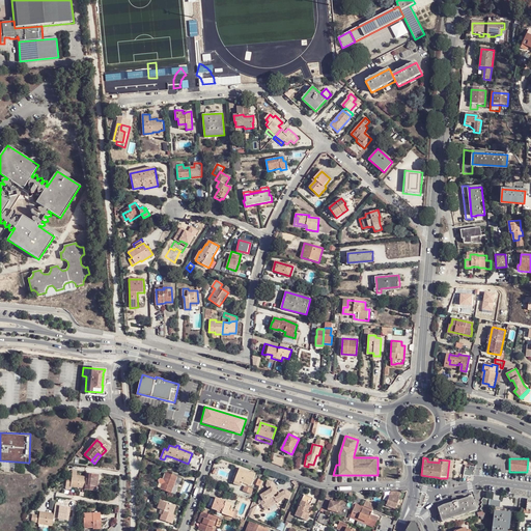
[(463,476),(466,476),(471,477),(471,474),(474,474),(474,471),(472,471),(472,469),(468,469),(464,468),(463,476)]
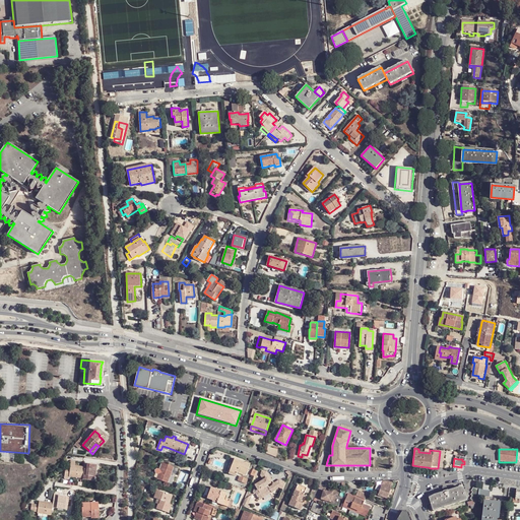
[(229,468),(226,473),(235,476),(236,475),(239,476),(240,476),(245,477),(250,465),(234,459),(231,469),(229,468)]
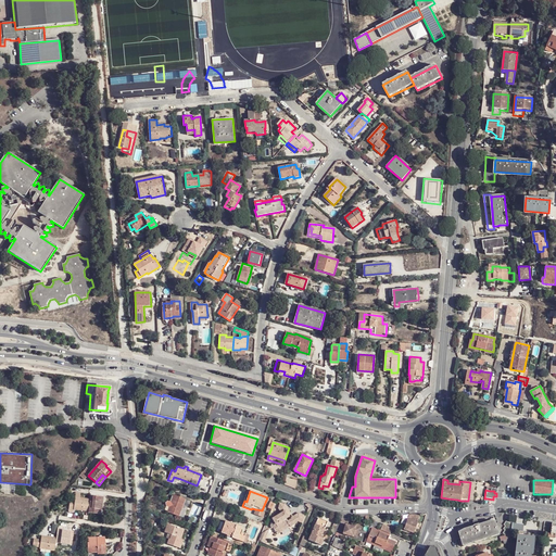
[(88,510),(89,502),(89,500),(79,498),(80,493),(75,492),(73,504),(73,507),(88,510)]
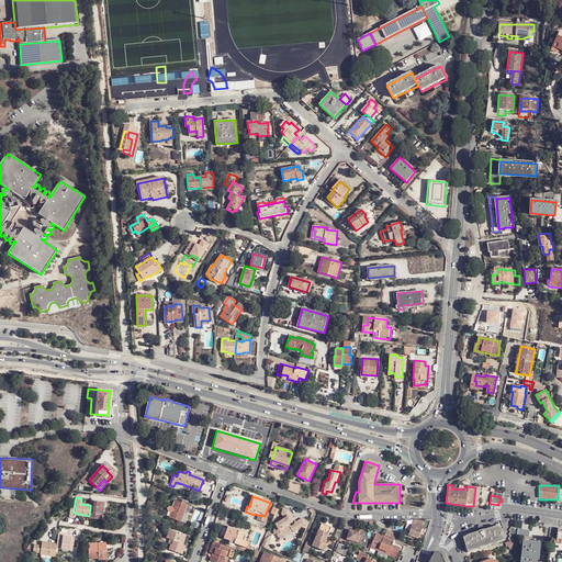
[(180,521),(186,524),(188,516),(183,514),(183,513),(184,514),(188,505),(177,501),(170,518),(180,521)]
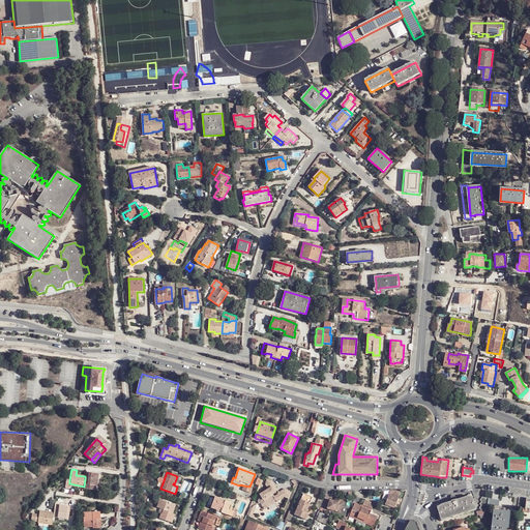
[(84,488),(93,490),(93,486),(96,486),(98,474),(89,473),(88,478),(85,478),(84,487),(84,488)]
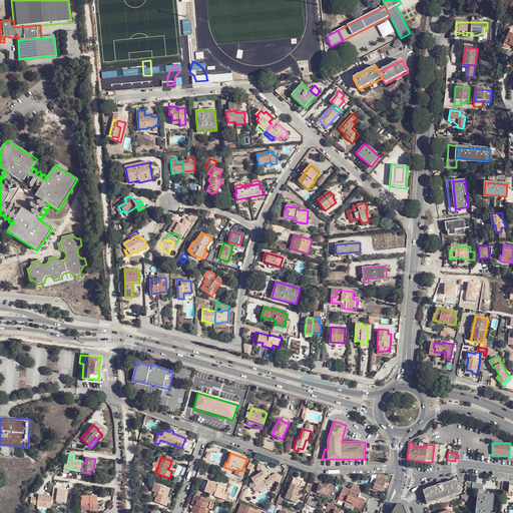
[(258,485),(265,481),(260,473),(252,477),(253,481),(250,483),(254,490),(259,488),(258,485)]
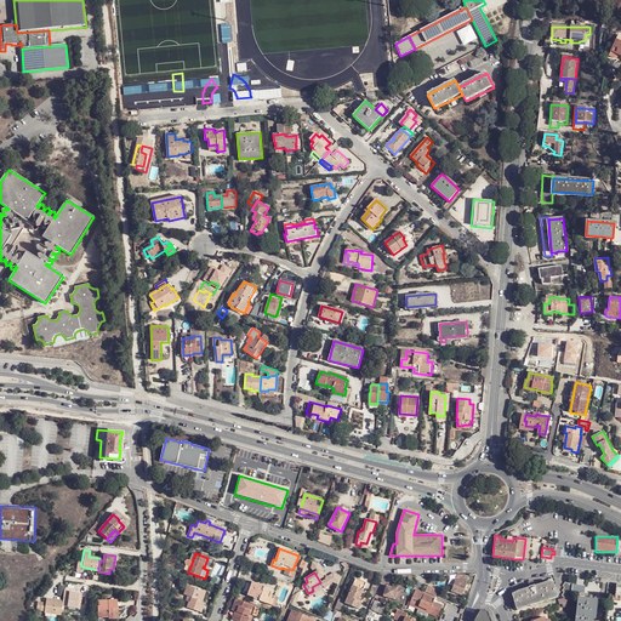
[(451,592),(462,596),(469,575),(457,575),(451,592)]
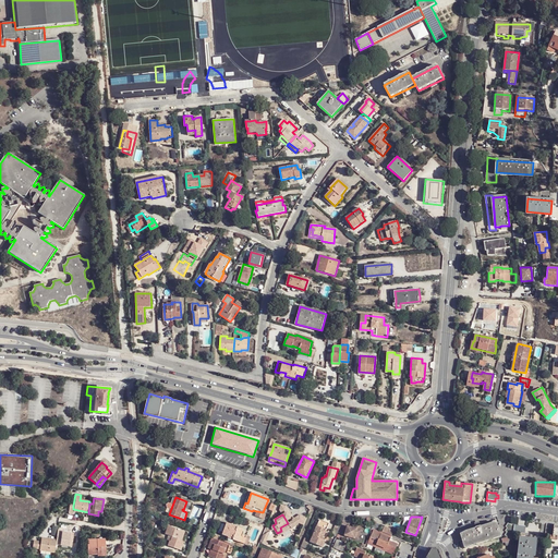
[(319,520),(317,526),(326,530),(327,530),(329,524),(319,520)]
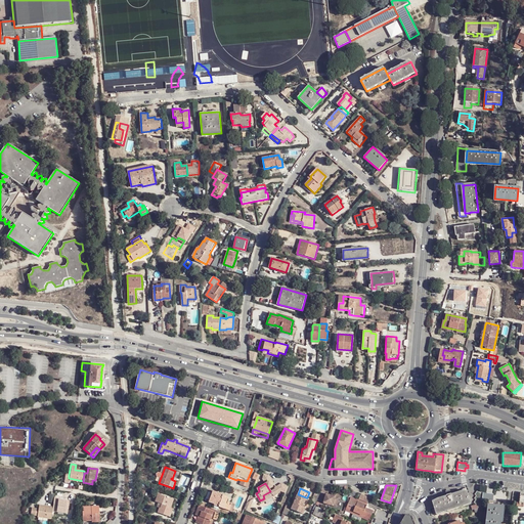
[(218,508),(223,510),(226,504),(228,497),(213,491),(209,501),(219,506),(218,508)]
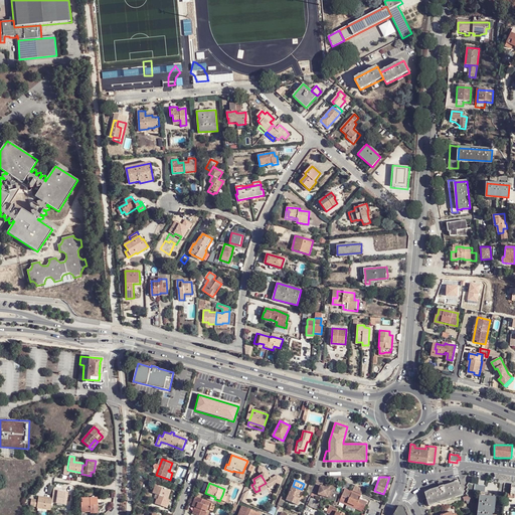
[(458,483),(453,484),(457,497),(461,496),(458,483)]
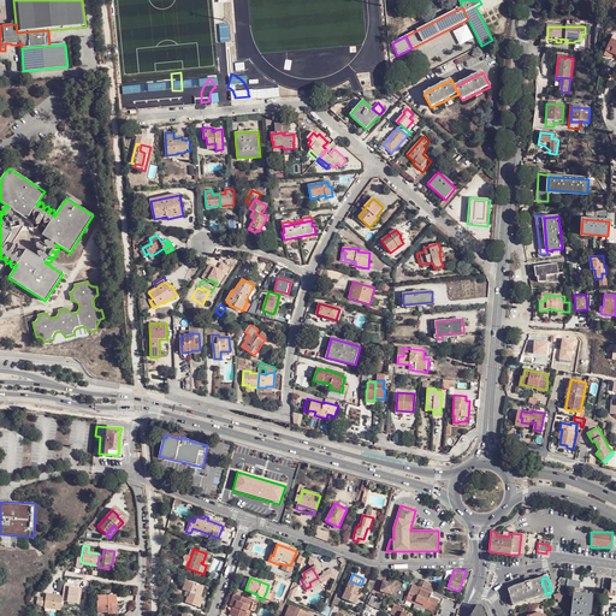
[(568,581),(563,579),(562,578),(560,581),(561,582),(558,586),(561,587),(558,591),(561,593),(555,594),(556,599),(566,597),(567,588),(568,581)]
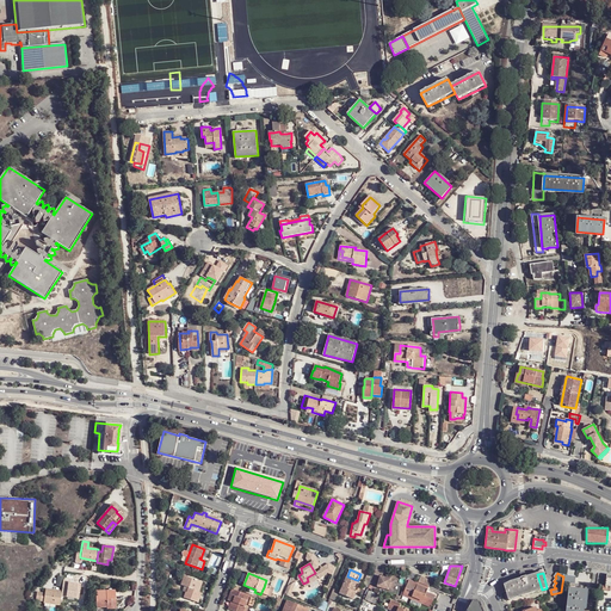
[(382,574),(377,584),(393,590),(396,580),(392,578),(387,576),(382,574)]
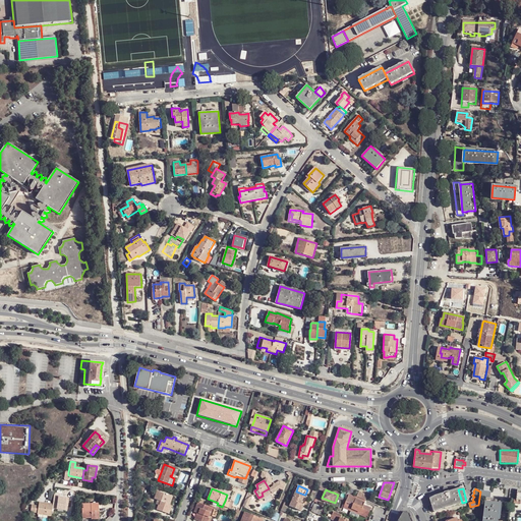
[(462,503),(458,489),(449,491),(449,489),(445,490),(446,494),(431,497),(435,511),(462,503)]
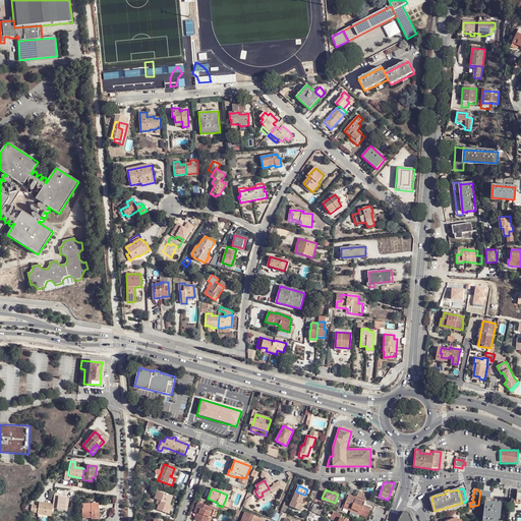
[(480,490),(480,491),(479,498),(490,499),(491,491),(480,490)]
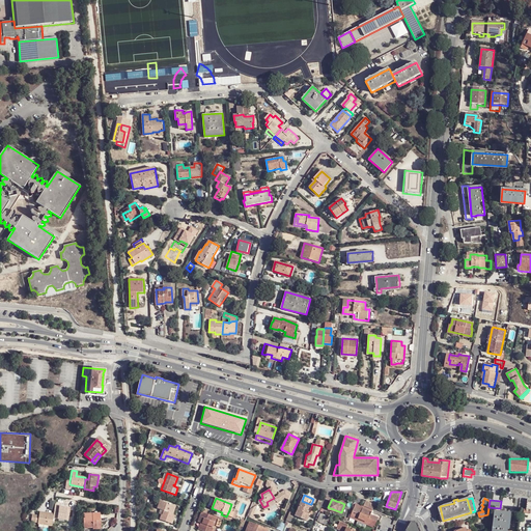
[(364,506),(372,509),(374,505),(366,501),(364,506)]
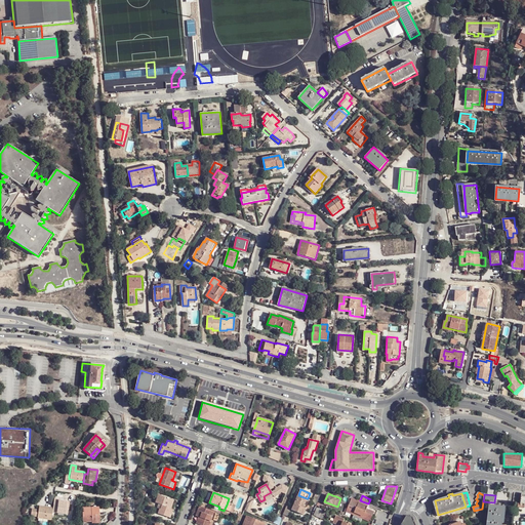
[(170,514),(172,515),(173,511),(171,510),(168,509),(172,500),(170,499),(170,498),(168,498),(167,498),(162,496),(160,501),(163,503),(162,506),(161,509),(160,509),(158,514),(168,518),(170,514)]
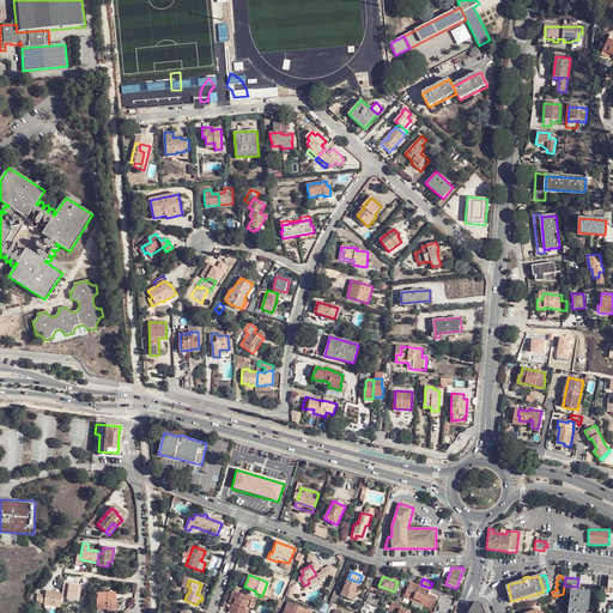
[(357,586),(347,581),(340,596),(354,602),(357,595),(353,594),(354,592),(357,586)]
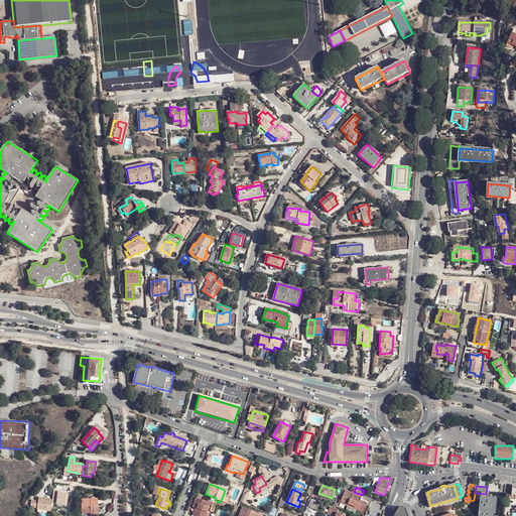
[(51,503),(63,505),(65,498),(68,499),(69,494),(58,492),(58,491),(53,490),(51,500),(51,503)]
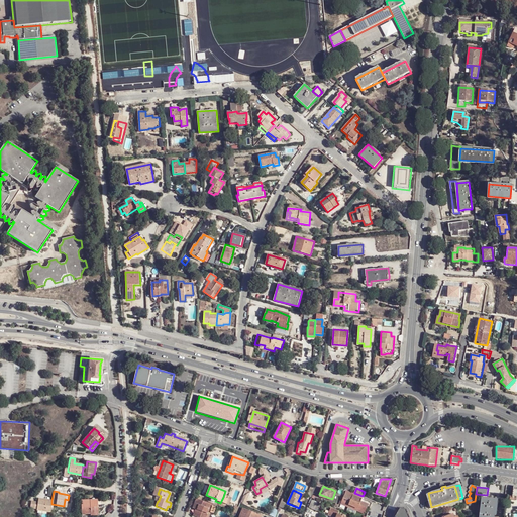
[(342,503),(365,512),(369,504),(360,501),(363,497),(353,493),(352,498),(345,495),(342,503)]
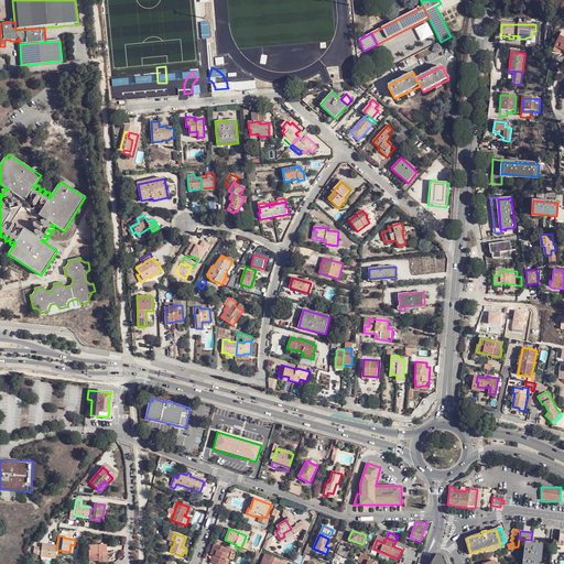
[(539,563),(542,544),(525,542),(523,563),(539,563)]
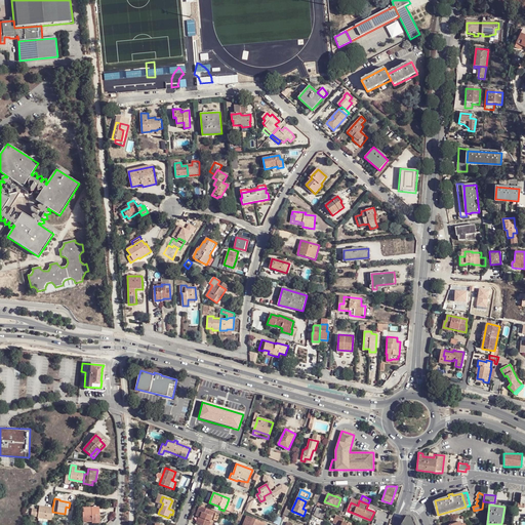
[(52,512),(52,509),(39,507),(38,509),(37,516),(37,518),(51,520),(52,512)]
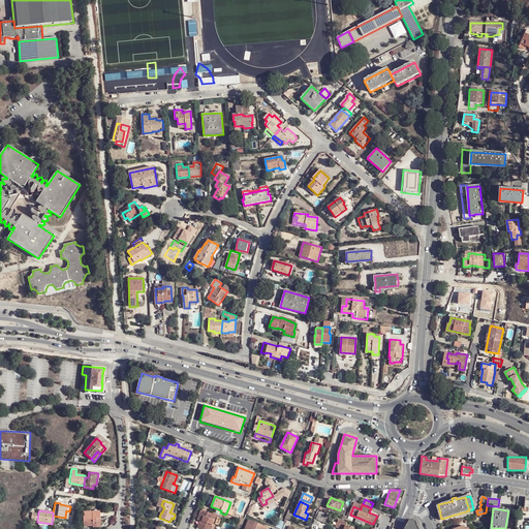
[(223,519),(200,510),(197,521),(201,522),(199,528),(200,528),(213,528),(216,525),(220,527),(223,519)]
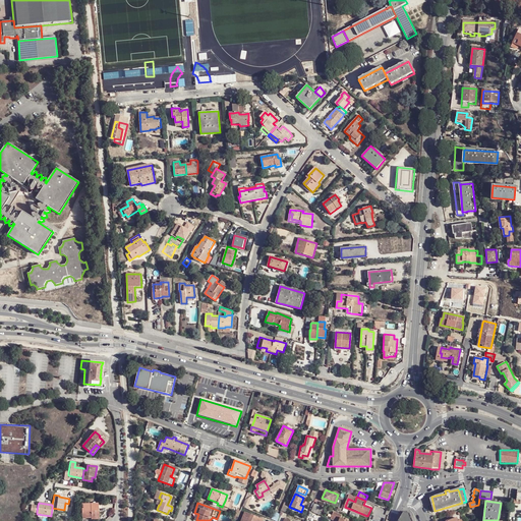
[(30,512),(37,512),(38,505),(31,504),(30,512)]
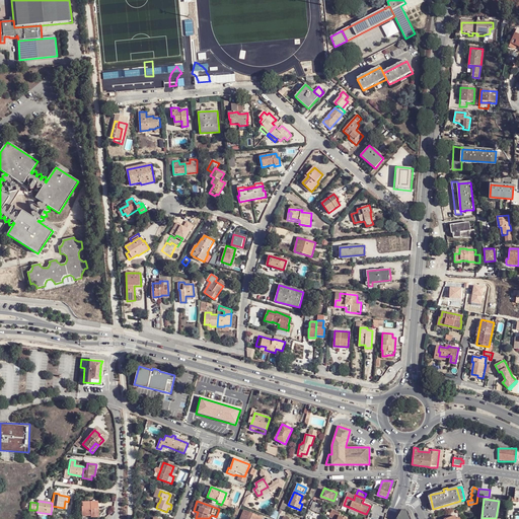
[(91,516),(98,515),(98,502),(81,502),(82,516),(91,516)]
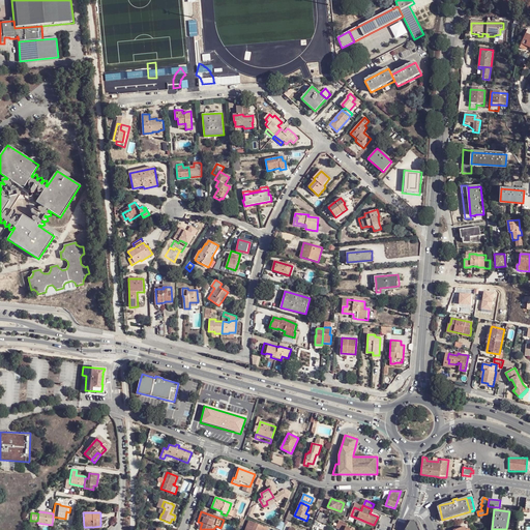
[(374,525),(351,516),(350,518),(373,527),(374,525)]
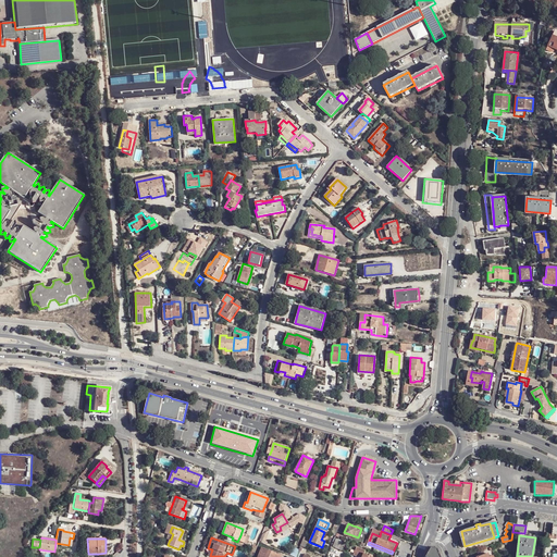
[(354,555),(358,556),(362,556),(364,553),(366,551),(357,546),(354,555)]
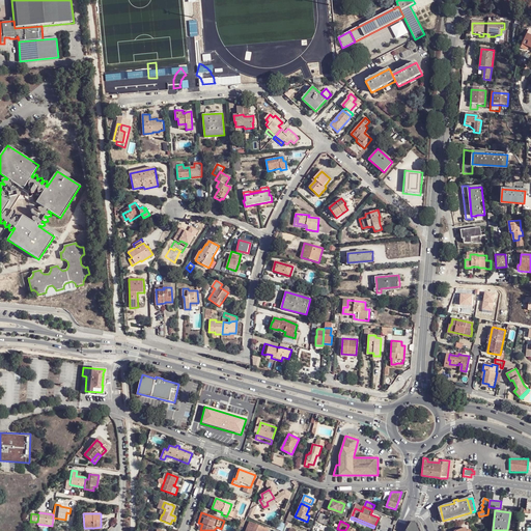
[(420,530),(417,523),(411,522),(406,530),(420,530)]
